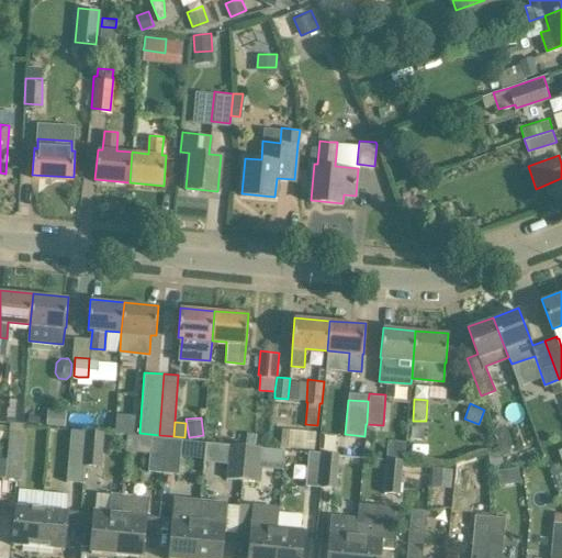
[(86,464),(89,428),(71,426),(67,478),(83,480),(85,464),(86,464)]
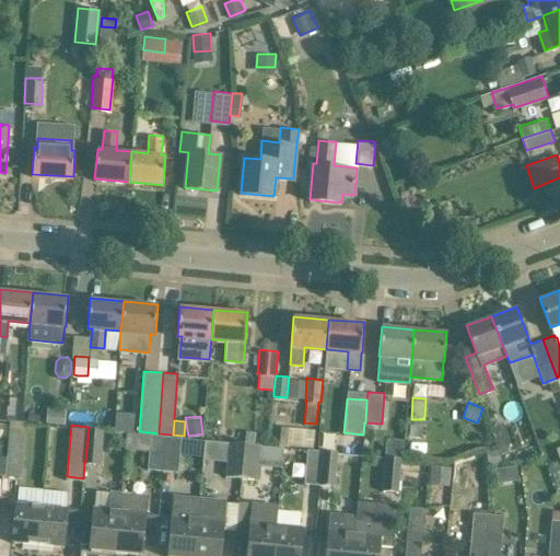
[(279,443),(312,447),(314,428),(281,425),(279,443)]
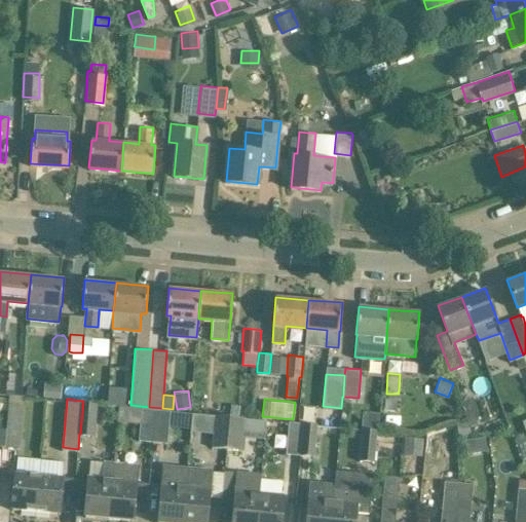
[(97,402),(83,401),(80,434),(79,434),(94,436),(97,402)]
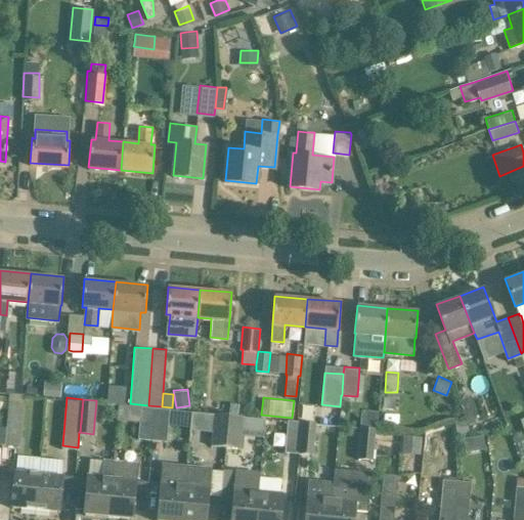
[(8,415),(6,443),(22,444),(26,402),(9,400),(8,415)]
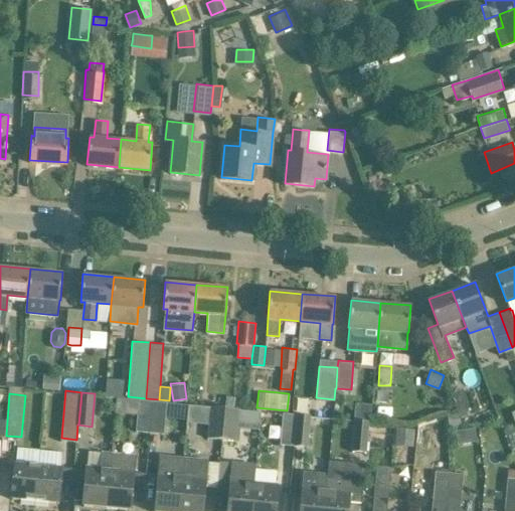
[(234,395),(226,395),(225,405),(234,405),(234,395)]
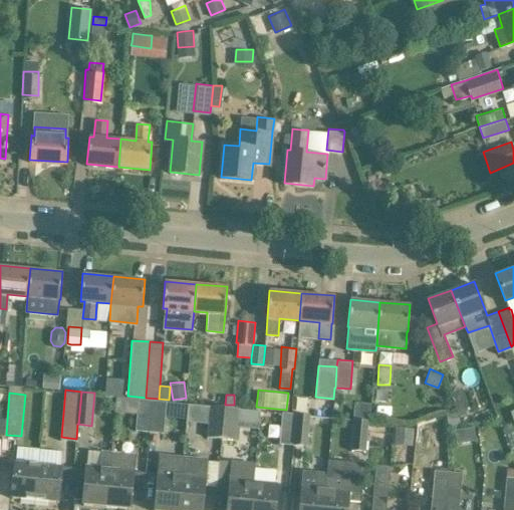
[(136,430),(150,431),(153,399),(139,398),(136,430)]
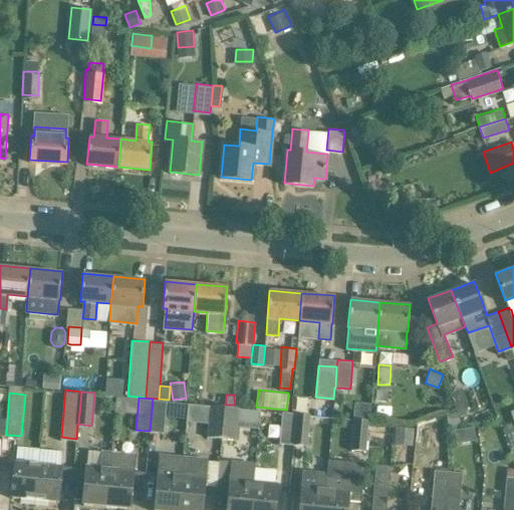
[(153,399),(150,431),(164,432),(167,401),(153,399)]
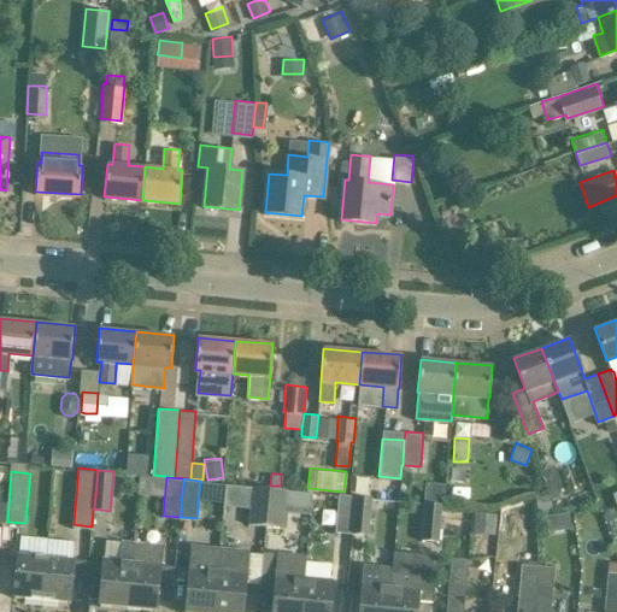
[(266,524),(270,487),(253,486),(250,523),(251,523),(251,528),(263,529),(263,524),(266,524)]
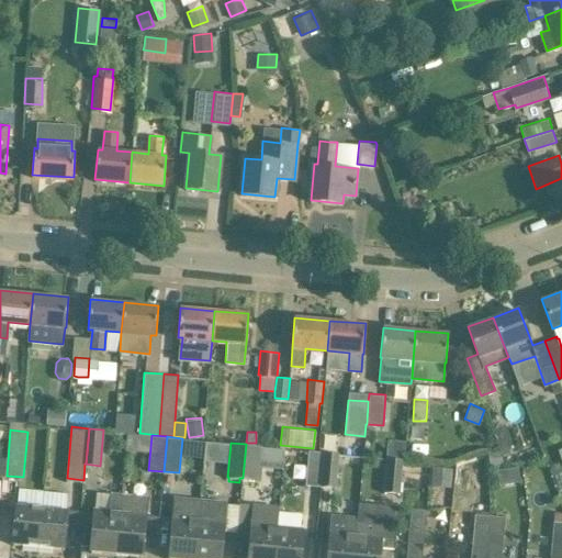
[(261,445),(246,444),(243,478),(258,480),(261,445)]
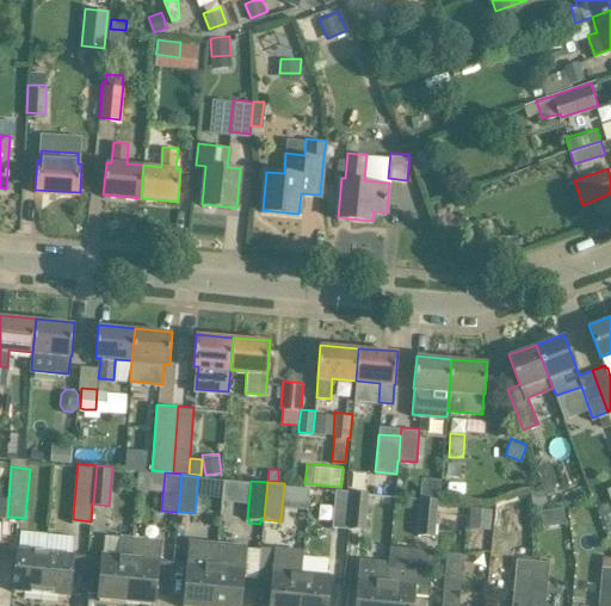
[(544,488),(530,489),(532,505),(547,504),(544,488)]
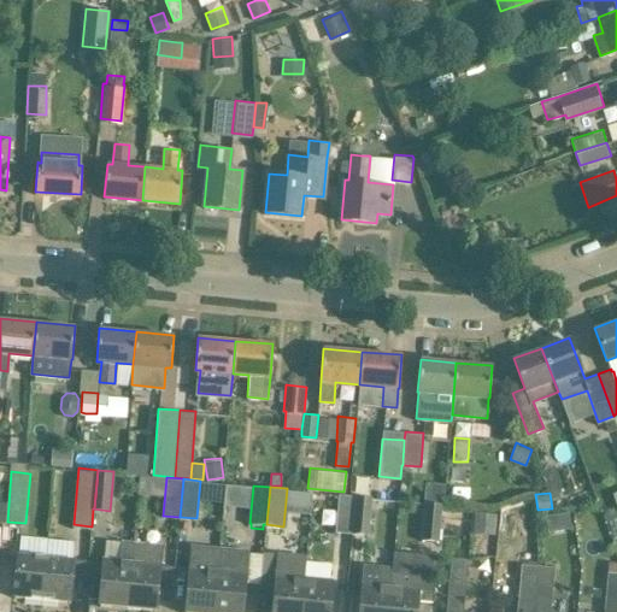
[(336,531),(352,533),(356,495),(340,494),(336,531)]
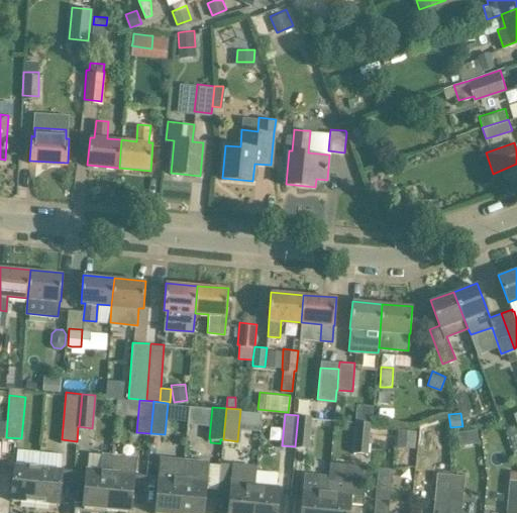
[(298,415),(295,446),(309,447),(312,416),(298,415)]
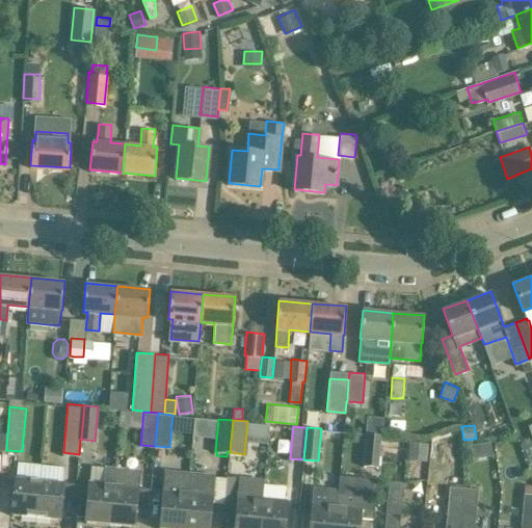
[(364,465),(378,466),(381,433),(367,432),(364,465)]
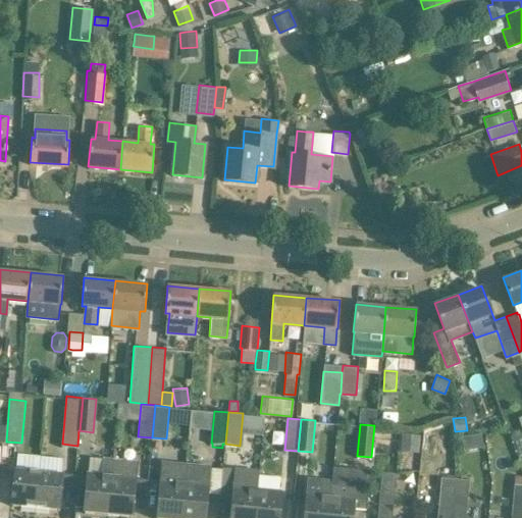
[(84,511),(108,513),(113,457),(102,455),(102,457),(90,456),(84,511)]
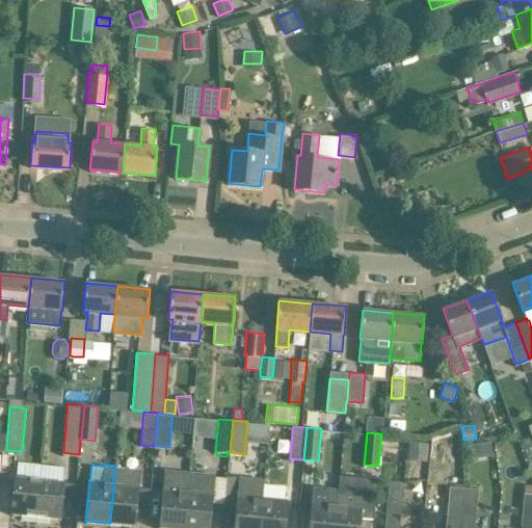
[(115,466),(110,523),(134,525),(140,468),(115,466)]
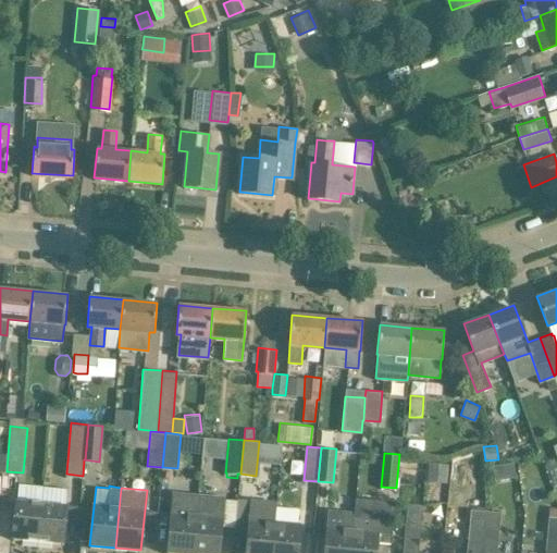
[(168,552),(175,552),(193,552),(199,492),(173,490),(168,552)]
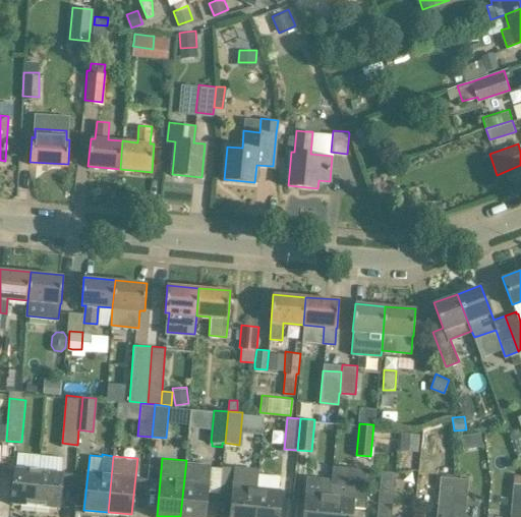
[(435,473),(437,460),(421,459),(420,471),(435,473)]
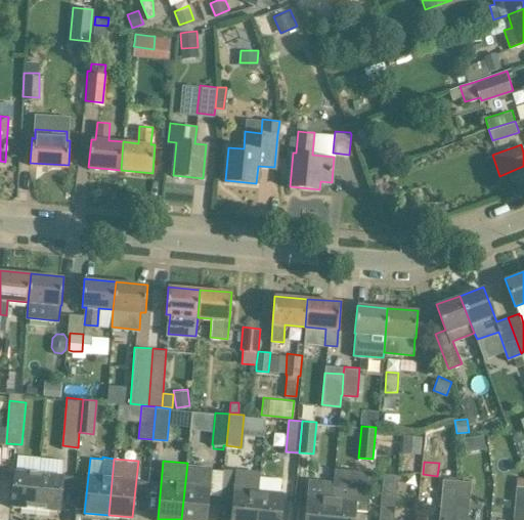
[(187,463),(181,519),(206,519),(208,504),(209,484),(211,466),(187,463)]
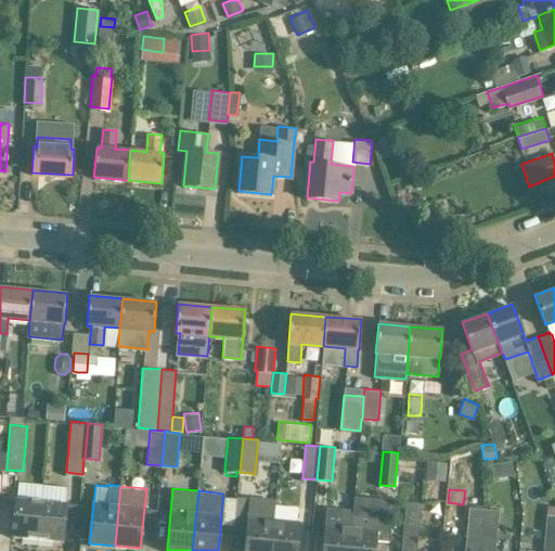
[(248,525),(245,550),(270,550),(275,504),(276,500),(250,497),(248,525)]
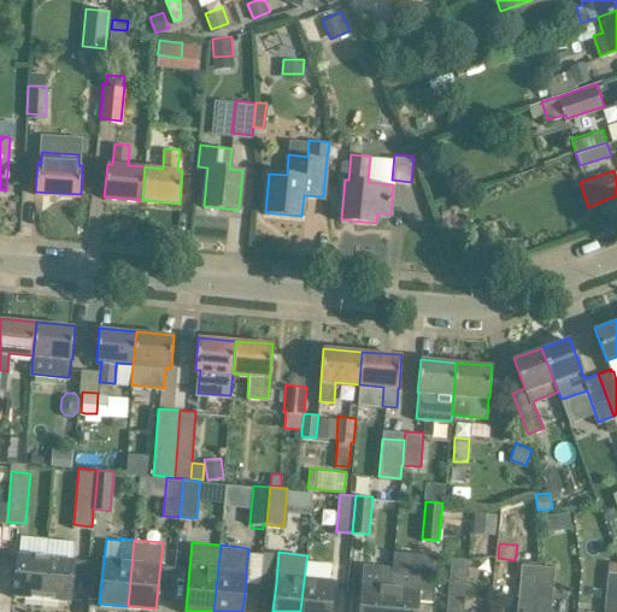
[(418,568),(393,565),(388,611),(416,611),(418,599),(433,600),(438,554),(421,553),(418,568)]
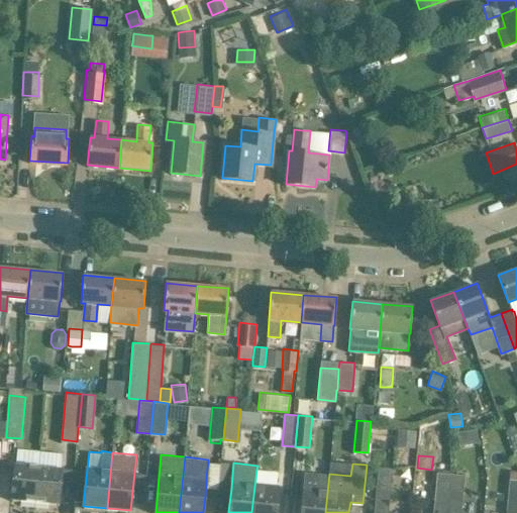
[(11,499),(35,501),(38,467),(15,465),(11,499)]
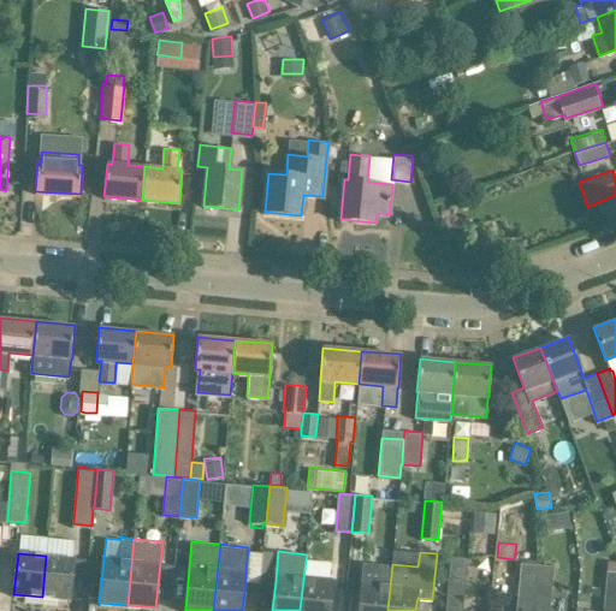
[(450,555),(448,593),(463,594),(467,557),(450,555)]
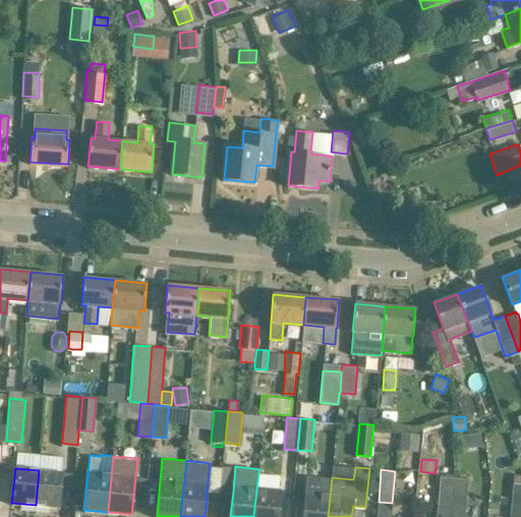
[(39,470),(36,505),(59,507),(62,472),(39,470)]
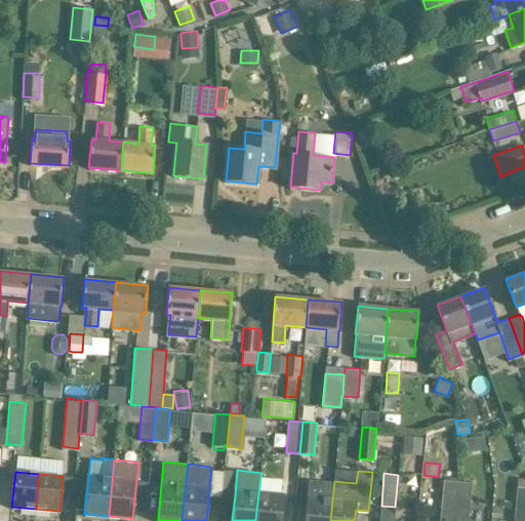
[(260,477),(255,520),(280,520),(283,492),(281,491),(282,478),(260,477)]
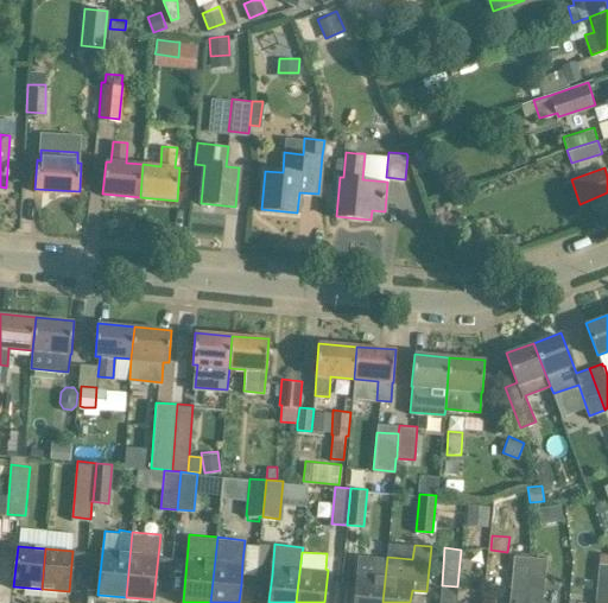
[(354,602),(382,602),(387,557),(359,554),(354,602)]
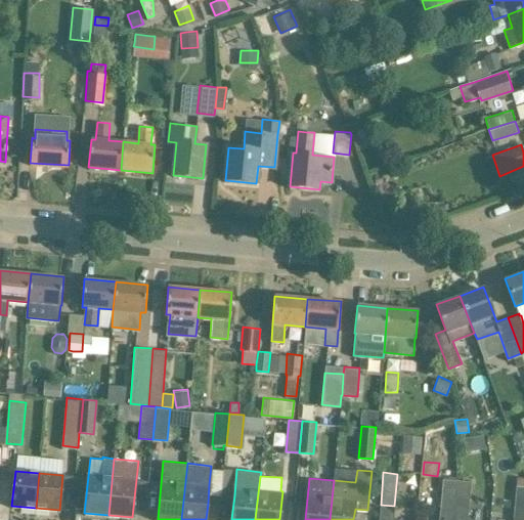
[(443,478),(439,515),(453,516),(456,479),(443,478)]
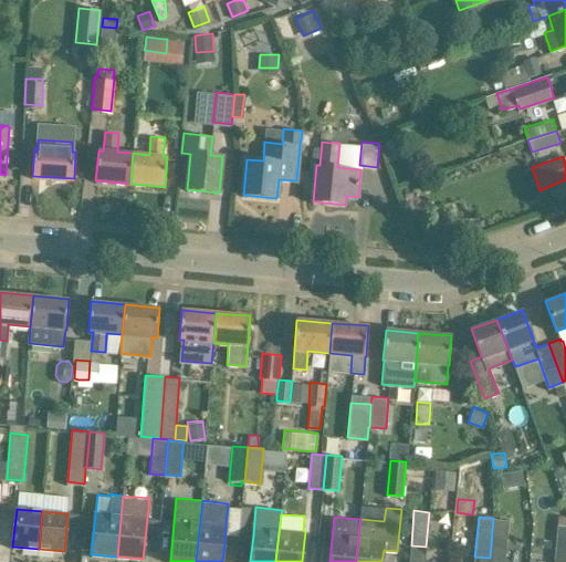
[(493,518),(490,558),(505,559),(509,519),(493,518)]
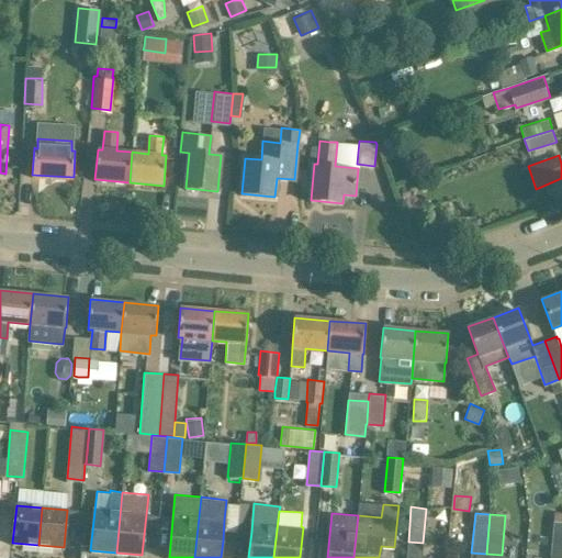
[(551,554),(561,555),(561,521),(553,520),(551,554)]
